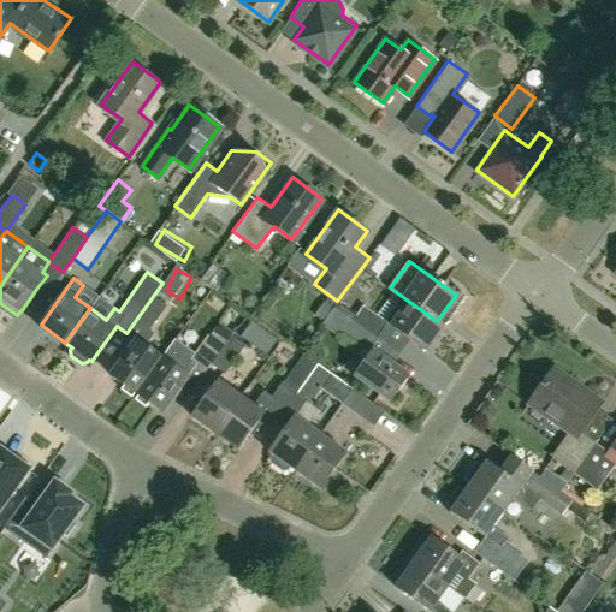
[(154,295),(126,333),(136,340),(112,374),(137,393),(164,355),(154,348),(147,343),(155,331),(149,326),(166,303),(154,295)]
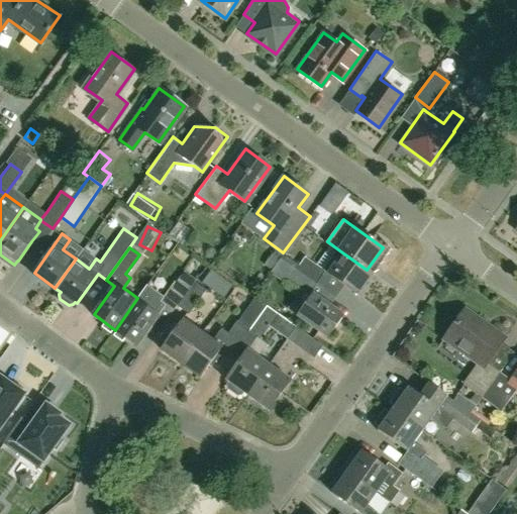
[(356,293),(372,273),(367,270),(342,252),(328,273),(356,293)]
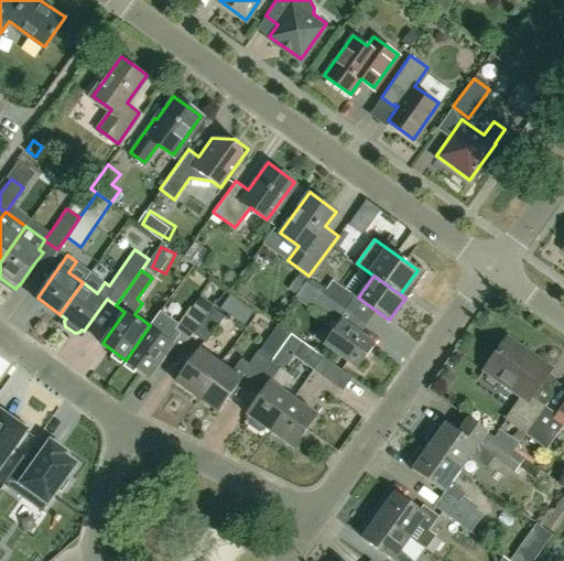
[(305,279),(344,308),(354,293),(332,277),(322,290),(305,279)]
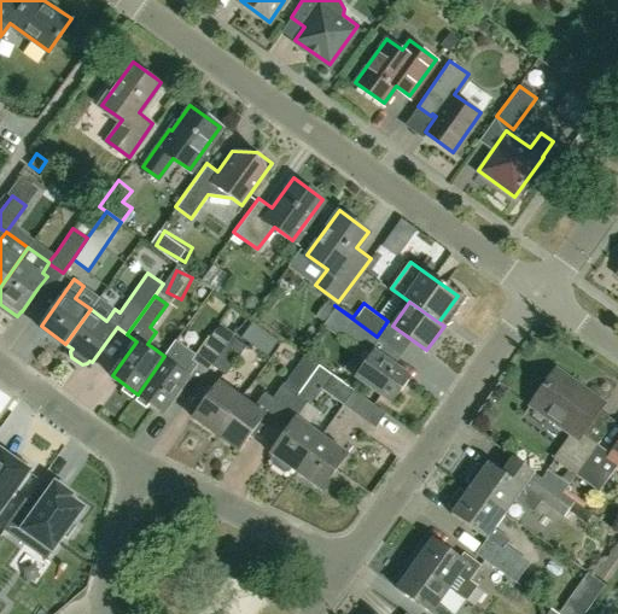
[(344,366),(380,392),(391,401),(409,375),(374,350),(377,346),(372,344),(377,337),(334,305),(322,322),(357,349),(344,366)]
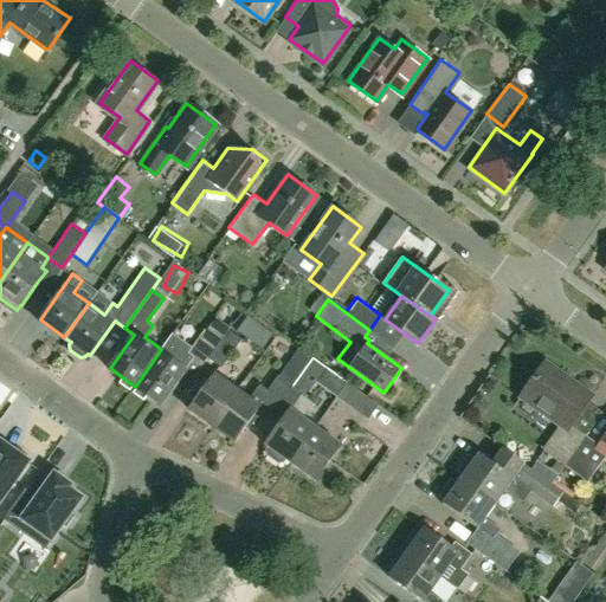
[(243,330),(270,348),(278,335),(251,317),(243,330)]
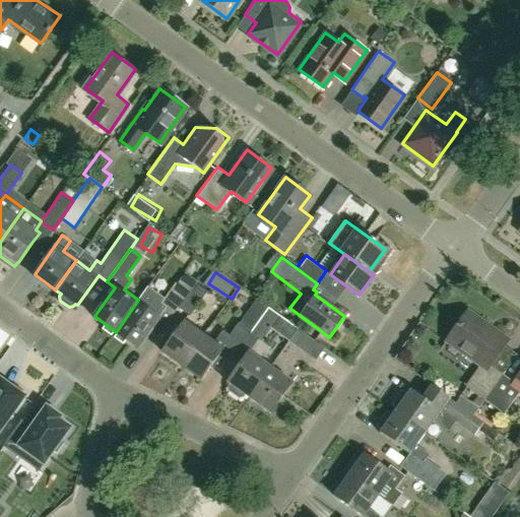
[(189,291),(187,289),(176,280),(161,300),(160,300),(152,311),(138,300),(116,332),(137,347),(157,318),(165,323),(178,306),(189,291)]
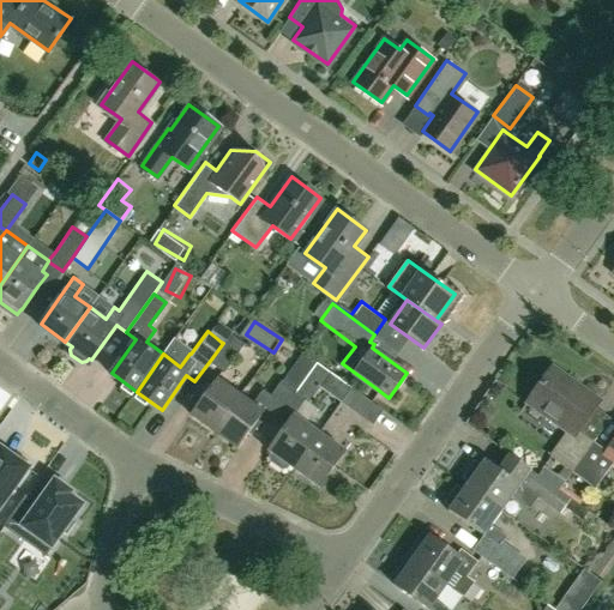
[(232,331),(223,343),(210,361),(223,372),(245,340),(232,331)]
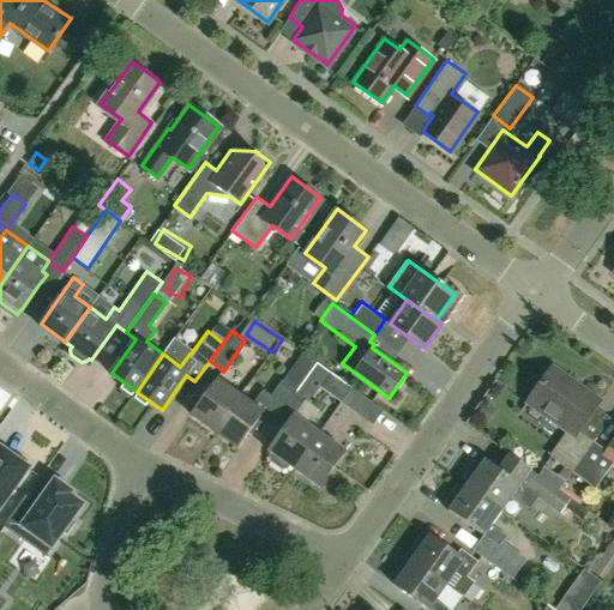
[(302,350),(282,380),(295,390),(294,392),(295,392),(318,361),(302,350)]
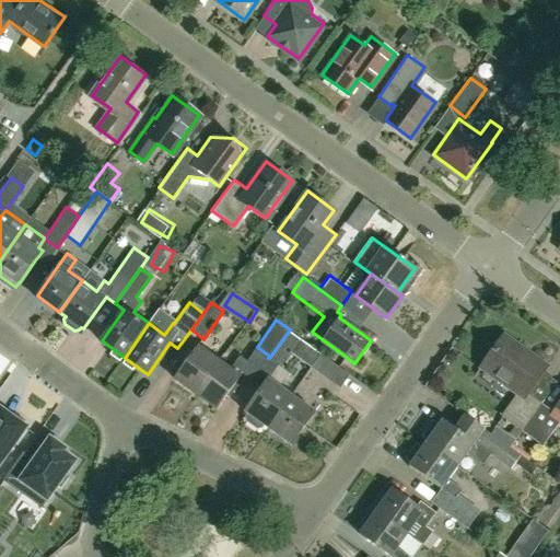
[(260,428),(264,424),(269,427),(292,394),(280,385),(290,371),(282,366),(301,338),(290,329),(269,358),(277,363),(245,409),(248,413),(245,417),(246,418),(259,428),(260,428)]
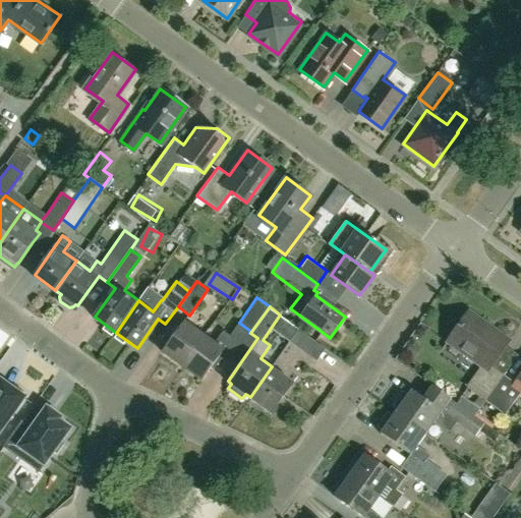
[(491,363),(506,344),(509,338),(495,328),(495,329),(482,321),(483,320),(469,309),(448,340),(480,364),(466,384),(486,398),(505,372),(491,363)]
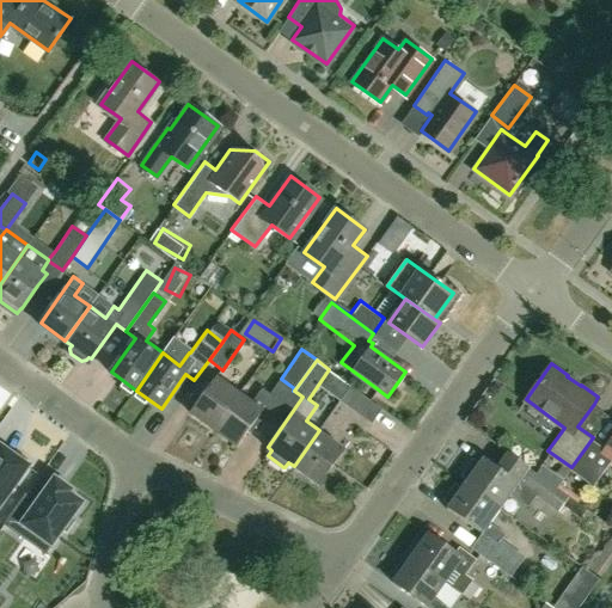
[(191,411),(214,428),(239,393),(216,376),(191,411)]
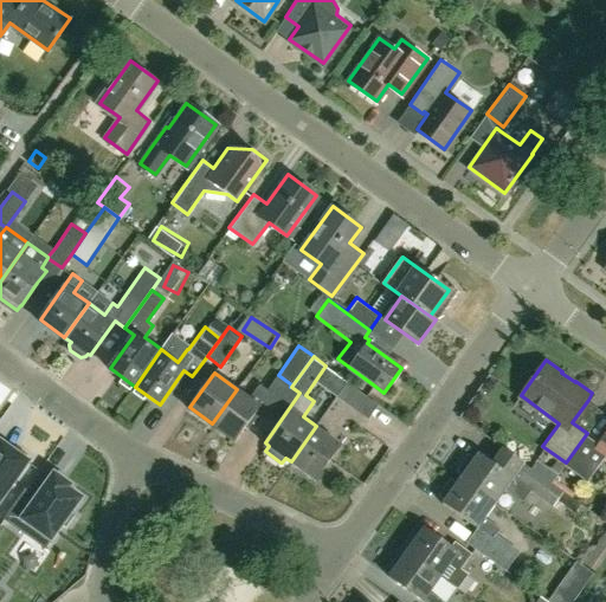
[(369,415),(378,402),(346,380),(336,393),(369,415)]
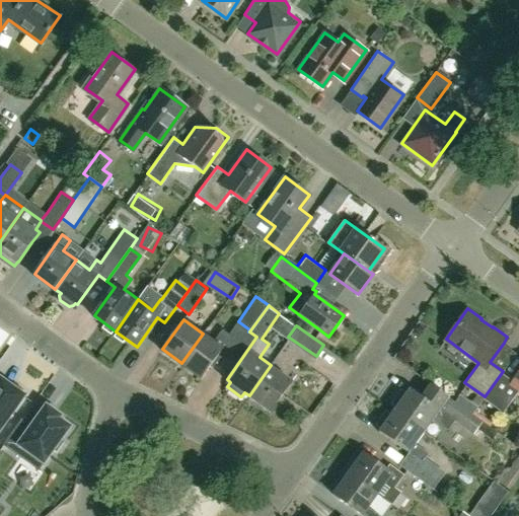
[(203,334),(181,363),(201,377),(210,365),(213,366),(220,355),(218,353),(231,335),(222,327),(213,341),(203,334)]
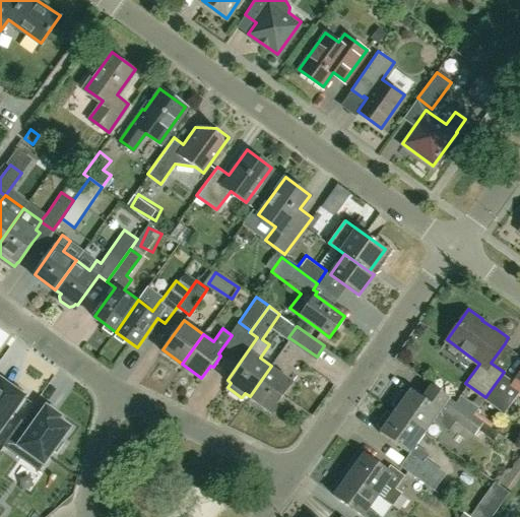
[(271,366),(250,396),(270,411),(293,381),(271,366)]
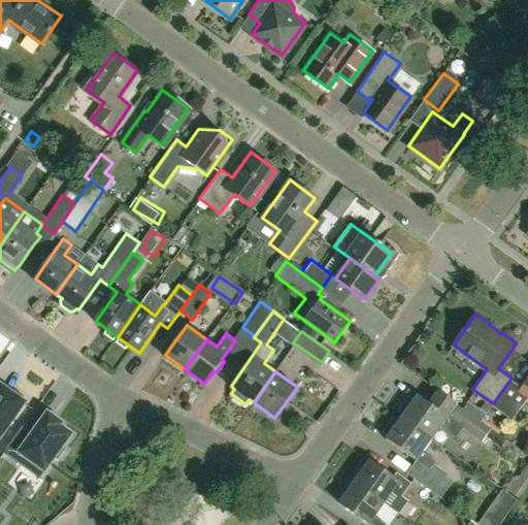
[(512,378),(493,403),(513,417),(527,394),(527,380),(523,387),(512,378)]
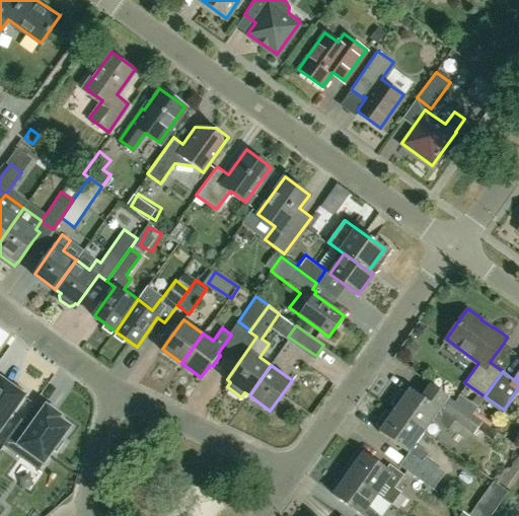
[(0,427),(23,393),(20,391),(23,388),(13,381),(11,385),(1,377),(0,377),(0,427)]
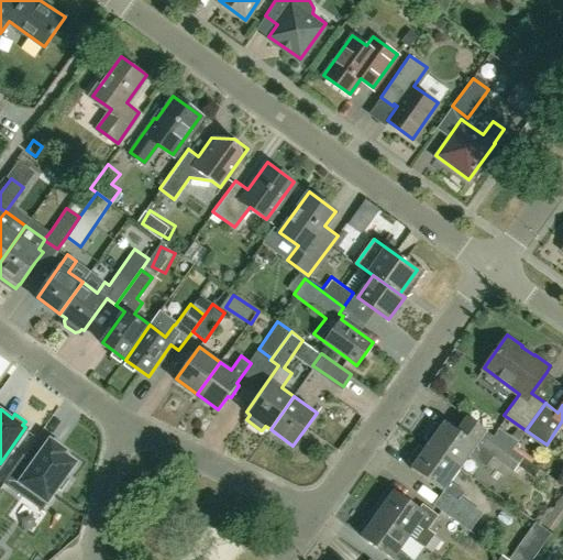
[(460,467),(470,452),(486,464),(494,454),(514,469),(518,463),(522,457),(465,416),(456,428),(444,419),(440,425),(435,420),(423,436),(429,440),(427,442),(460,467)]
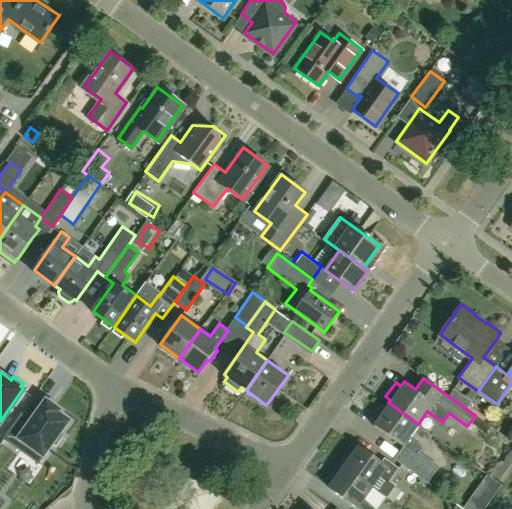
[(45,399),(31,419),(27,425),(18,418),(4,437),(38,461),(52,441),(55,444),(62,434),(59,432),(68,419),(57,411),(59,408),(45,399)]
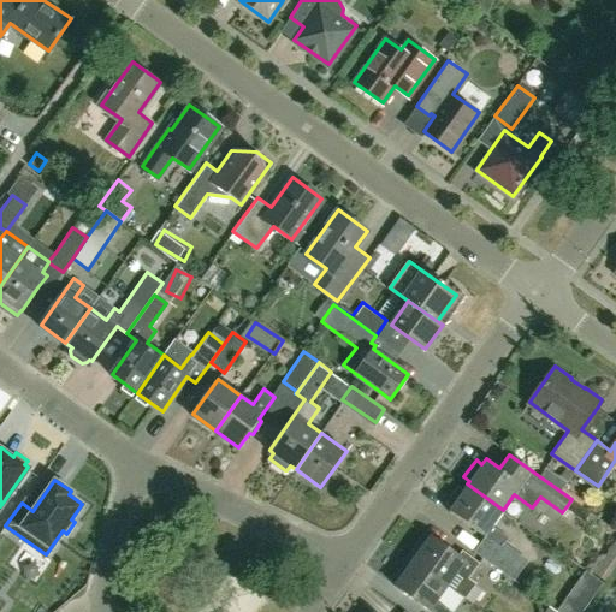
[(509,534),(493,522),(503,510),(467,483),(465,488),(458,483),(446,500),(452,505),(450,509),(485,534),(485,535),(490,540),(481,553),(514,577),(523,564),(499,547),(509,534)]
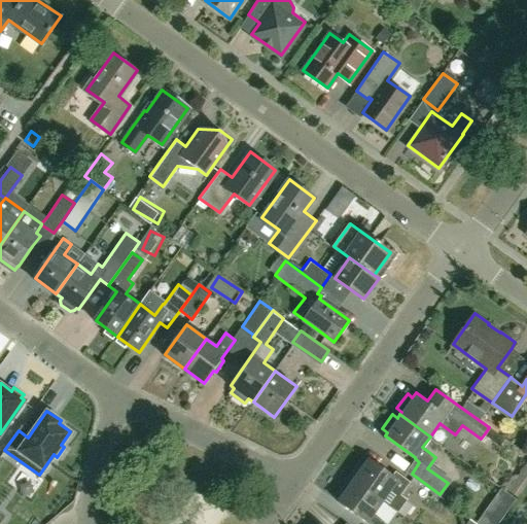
[(504,439),(489,427),(485,433),(500,445),(504,439)]
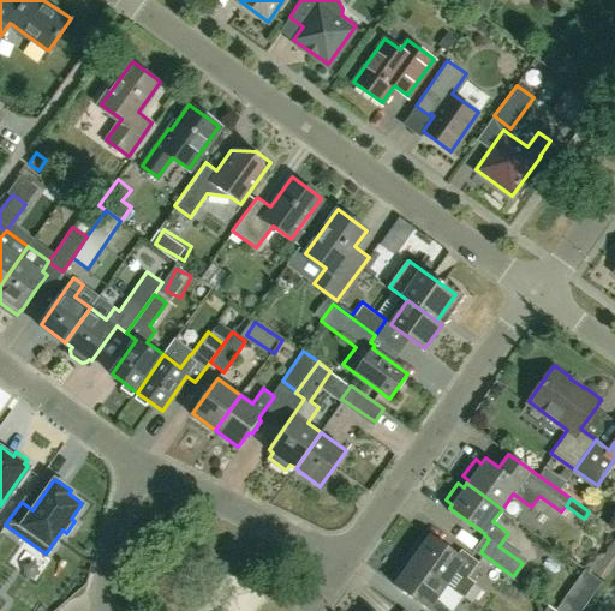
[(407,556),(461,594),(473,579),(467,575),(477,561),(460,549),(455,555),(429,535),(427,538),(422,534),(407,556)]
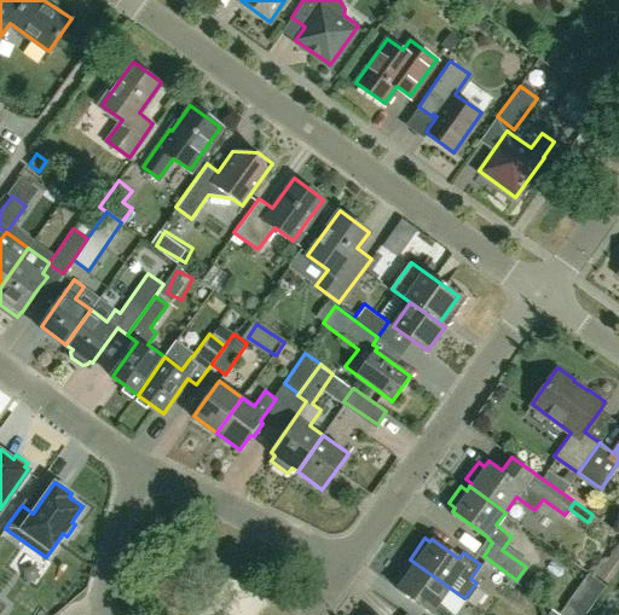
[(0,552),(0,590),(16,604),(34,582),(0,552)]
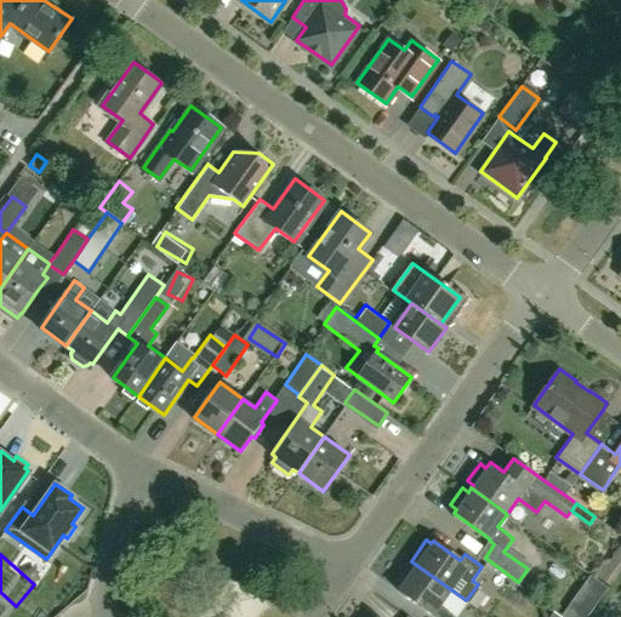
[(398,588),(433,613),(433,612),(439,616),(454,616),(466,600),(411,561),(396,582),(400,586),(398,588)]
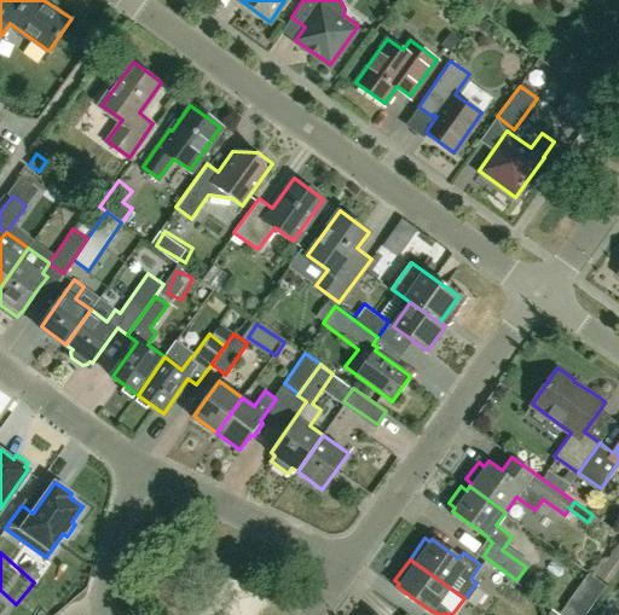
[(572,614),(591,614),(596,611),(582,599),(571,613),(572,614)]
